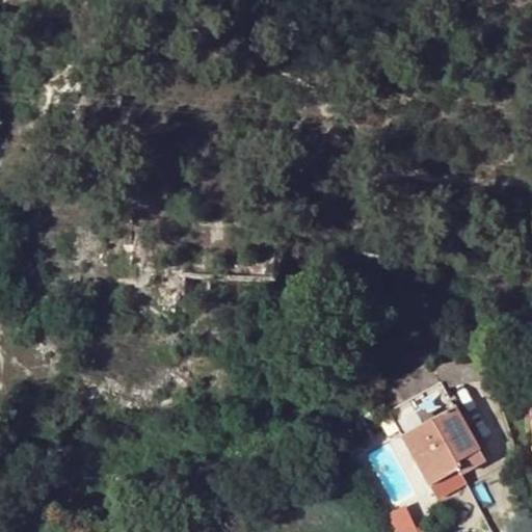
[(429,482),(458,468),(454,461),(478,448),(441,381),(390,409),(429,482)]
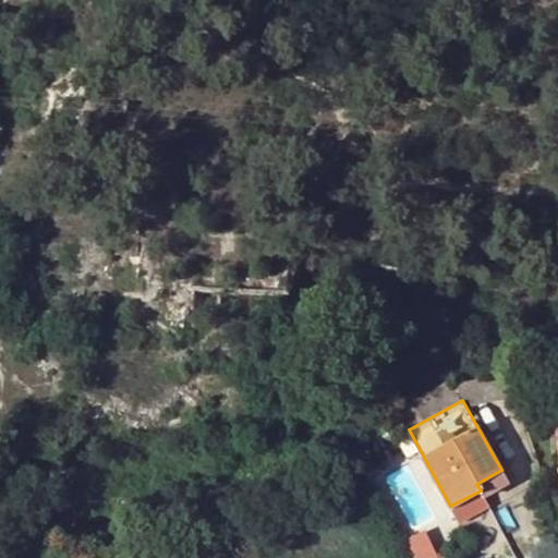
[(508,482),(501,470),(476,484),(481,490),(483,496),(508,482)]
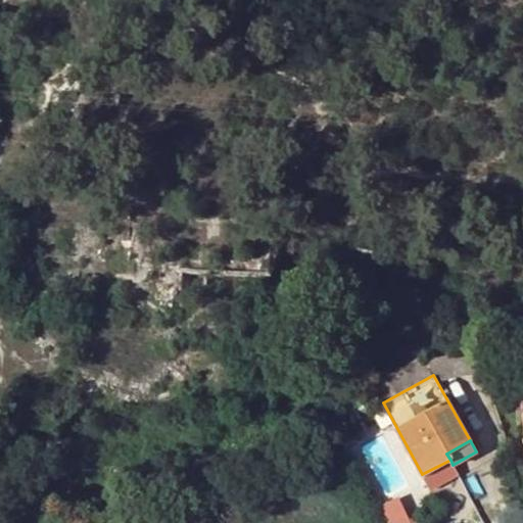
[(377,510),(383,522),(406,522),(395,500),(377,510)]
